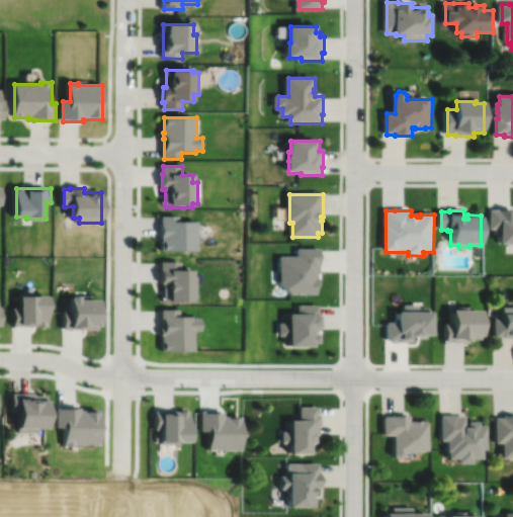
[(492,211),(492,231),(497,231),(497,237),(500,237),(500,246),(512,246),(512,211),(499,211),(492,211)]
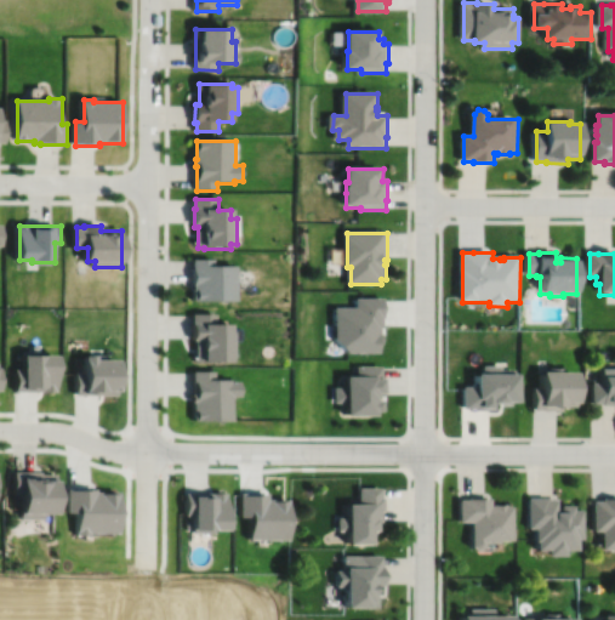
[(194,260),(194,302),(238,303),(238,267),(215,267),(215,261),(194,260)]
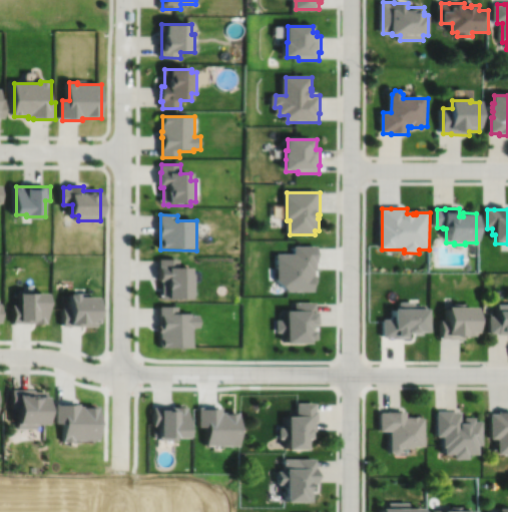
[(291,293),(316,293),(316,286),(318,286),(318,277),(316,277),(316,272),(319,272),(318,264),(320,264),(320,247),(297,247),(297,256),(280,256),(280,283),(291,293)]
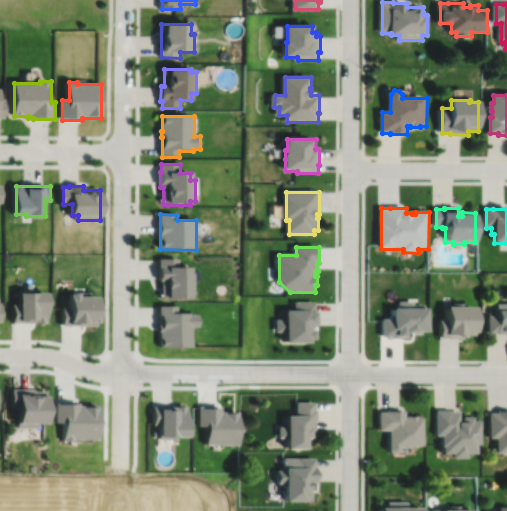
[(161,260),(161,268),(160,268),(160,282),(164,282),(164,300),(169,300),(169,301),(186,301),(186,297),(192,297),(192,293),(196,293),(196,285),(194,285),(194,276),(190,276),(190,269),(179,269),(179,260),(161,260)]
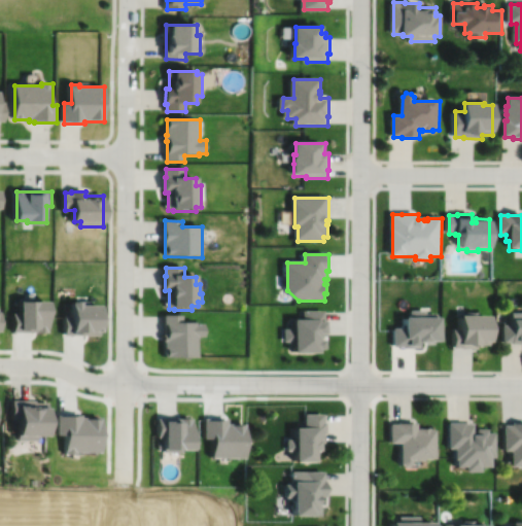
[(16,313),(16,331),(51,331),(51,299),(41,299),(41,297),(24,297),(23,313),(16,313)]
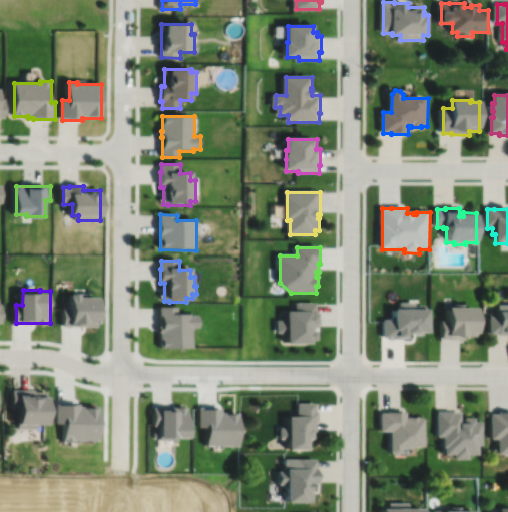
[(66,307),(66,326),(100,326),(100,320),(102,320),(101,294),(83,295),(82,291),(73,291),(73,307),(66,307)]
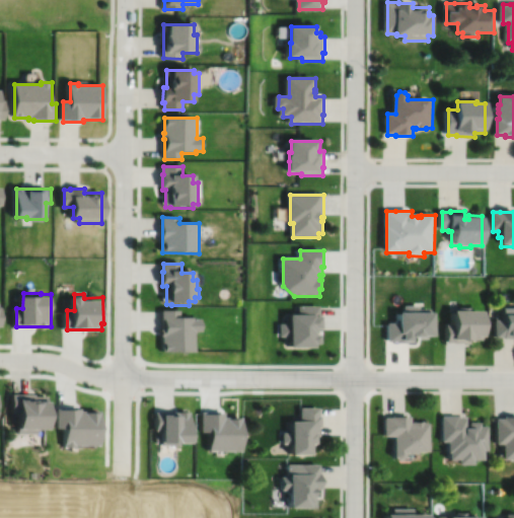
[(300,304),(300,311),(289,311),(289,322),(281,322),(281,335),(289,335),(289,338),(291,338),(291,344),(315,344),(315,340),(317,340),(317,331),(313,331),(313,329),(314,329),(314,328),(322,328),(321,311),(320,312),(320,304),(300,304)]
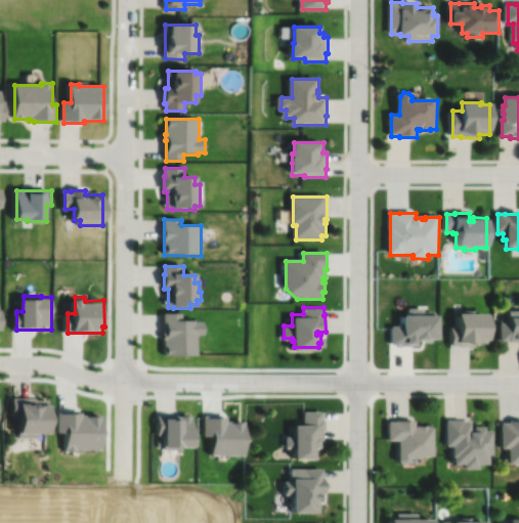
[(391,324),(391,343),(400,343),(400,344),(417,344),(417,337),(421,337),(421,340),(429,340),(429,336),(435,336),(435,310),(424,310),(424,307),(408,307),(408,312),(400,312),(400,324),(391,324)]
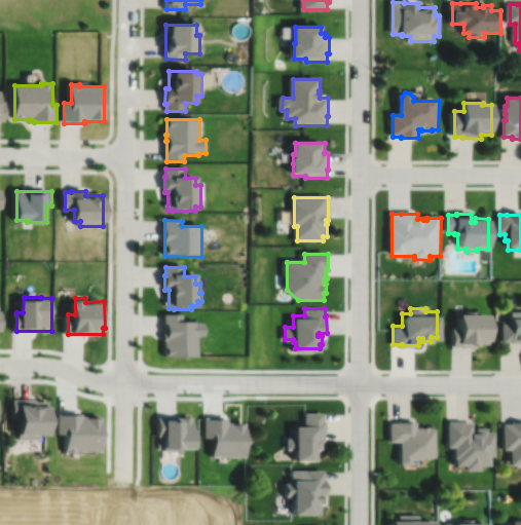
[(504,323),(505,340),(512,340),(512,341),(520,341),(520,310),(513,310),(513,315),(512,315),(512,323),(504,323)]
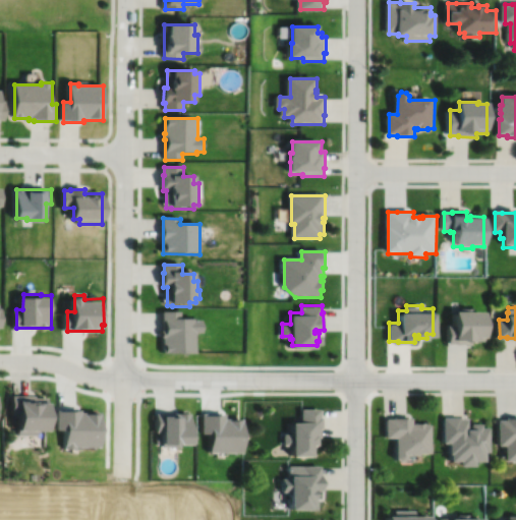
[(454,308),(454,324),(449,324),(449,343),(471,343),(471,339),(484,339),(483,308),(454,308)]
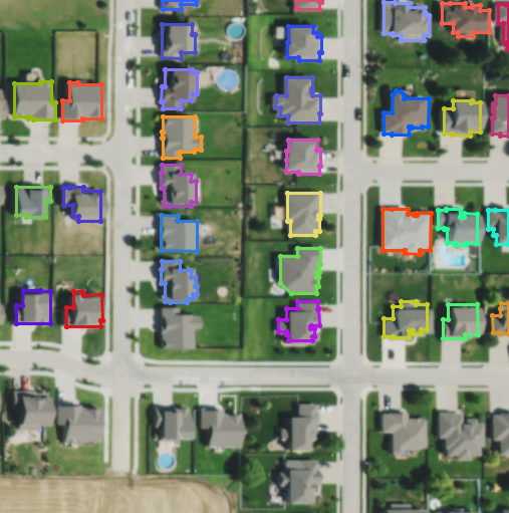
[(163,305),(163,324),(162,324),(162,331),(161,331),(161,346),(193,346),(193,325),(199,325),(198,313),(192,313),(192,311),(178,311),(178,305),(163,305)]
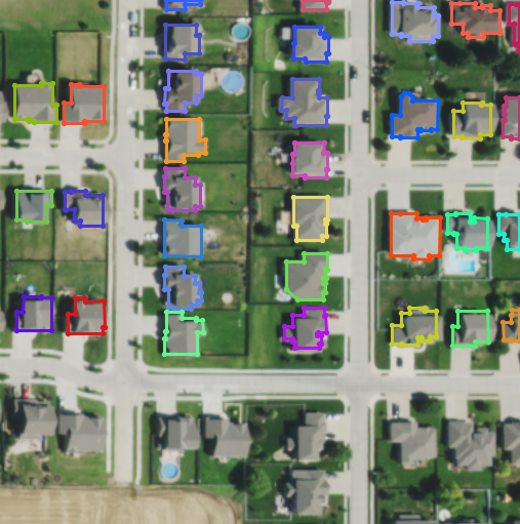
[(15,398),(15,417),(22,417),(22,438),(41,438),(41,432),(52,432),(52,404),(51,404),(51,400),(38,400),(38,398),(15,398)]
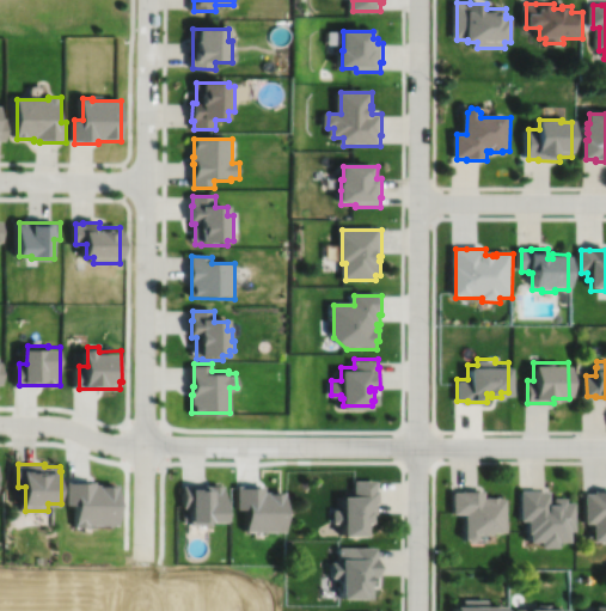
[(337,508),(337,521),(346,521),(346,533),(368,533),(368,527),(372,527),(372,519),(373,519),(373,512),(379,512),(379,501),(381,501),(380,488),(379,488),(379,478),(357,478),(357,494),(346,494),(346,508),(337,508)]
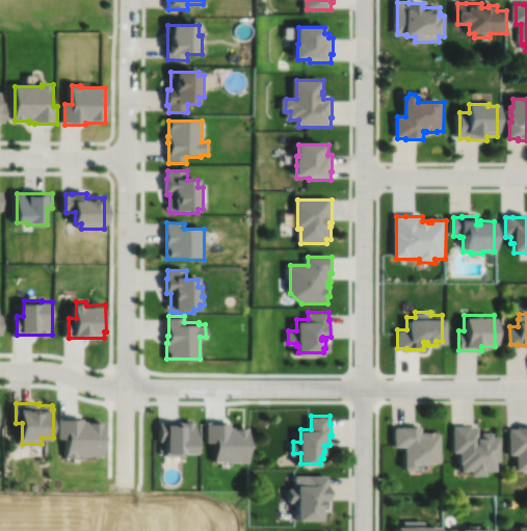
[(62,418),(62,439),(70,439),(70,458),(80,458),(80,455),(106,456),(106,421),(86,420),(86,418),(62,418)]
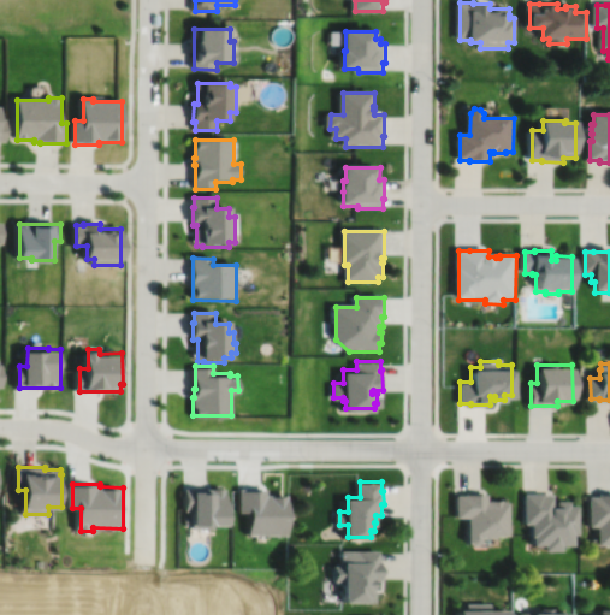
[(185,486),(185,509),(191,509),(191,526),(213,526),(213,522),(225,522),(225,486),(185,486)]
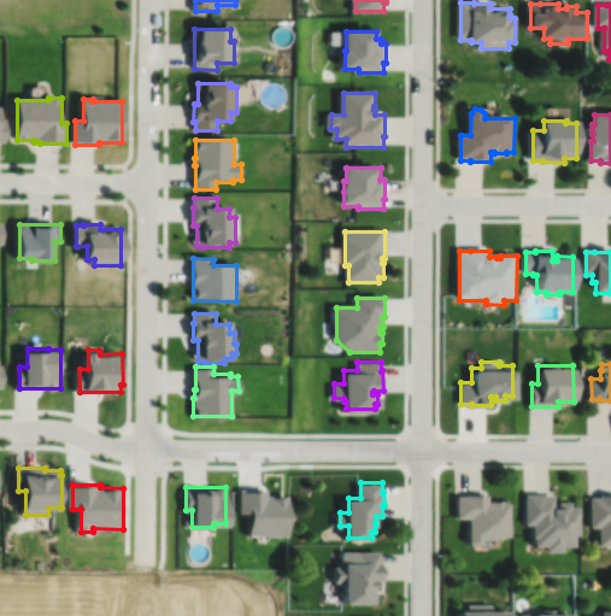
[(241,487),(241,511),(250,511),(250,533),(288,533),(288,493),(268,493),(268,487),(241,487)]
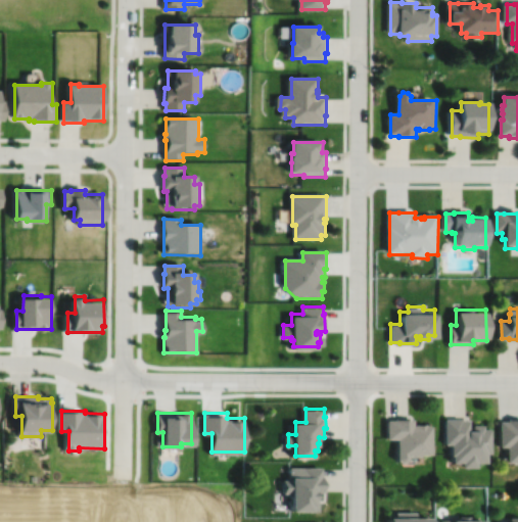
[(408,458),(408,455),(419,455),(419,454),(431,454),(432,425),(427,425),(427,423),(416,423),(416,425),(414,425),(414,418),(395,418),(395,420),(387,419),(387,438),(397,438),(396,458),(399,461),(405,461),(408,458)]
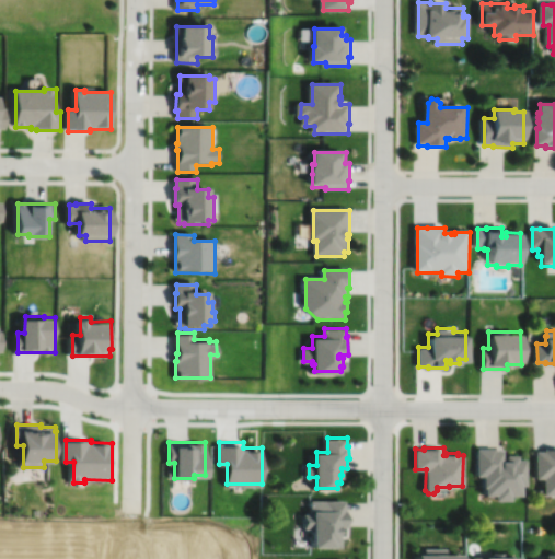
[(478,447),(477,475),(484,475),(484,487),(486,487),(486,495),(495,495),(495,499),(511,500),(511,495),(521,495),(521,485),(525,485),(525,458),(519,458),(519,455),(508,455),(508,459),(504,459),(504,450),(495,450),(495,447),(478,447)]
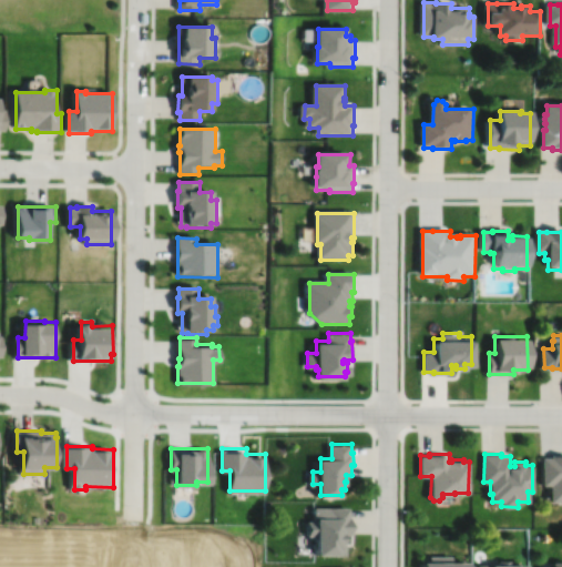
[(544,457),(544,485),(551,485),(551,500),(561,500),(561,454),(552,454),(552,457),(544,457)]
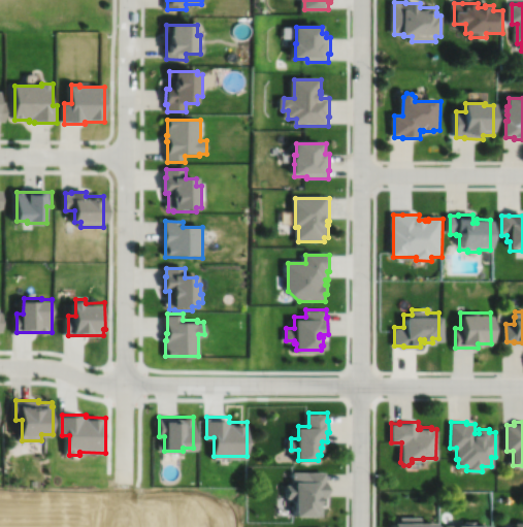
[(296,470),(296,484),(289,484),(289,497),(296,497),(296,514),(314,514),(314,515),(323,515),(323,496),(328,496),(328,479),(327,479),(327,471),(296,470)]
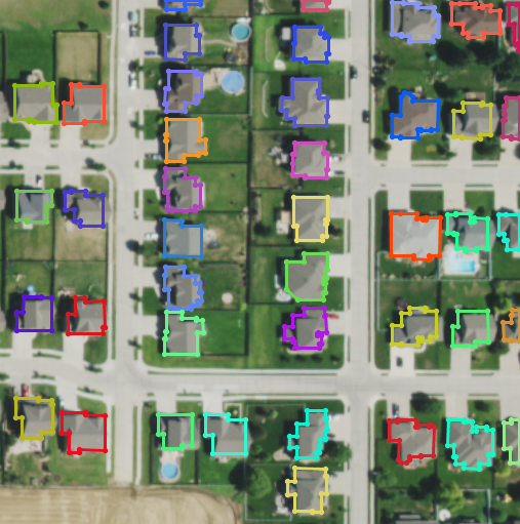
[(401,514),(401,518),(393,518),(393,523),(433,523),(433,519),(420,519),(420,514),(401,514)]
